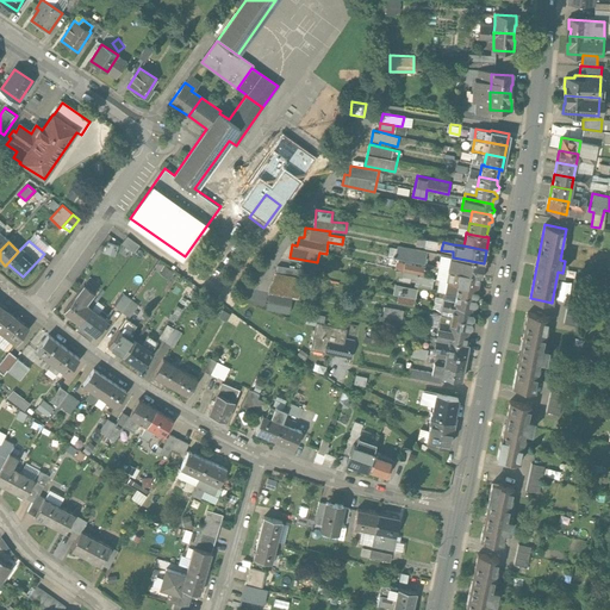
[(453,257),(450,256),(448,269),(449,269),(479,275),(481,275),(484,263),(453,257)]
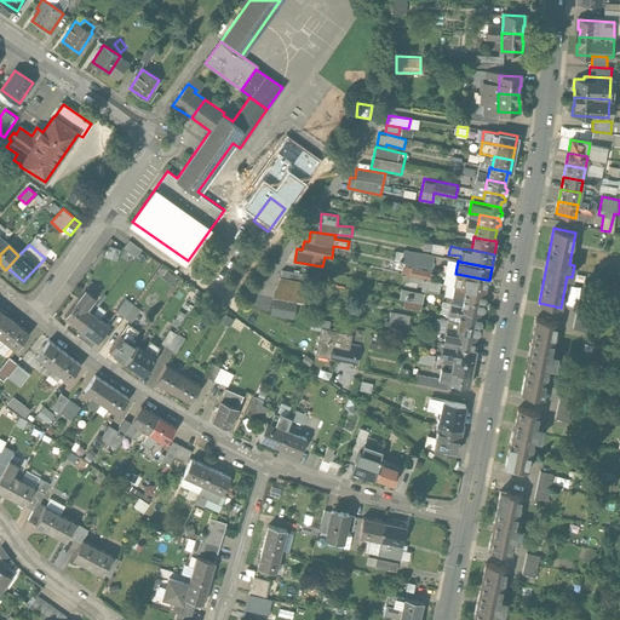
[(487,280),(457,274),(455,286),(484,291),(487,280)]
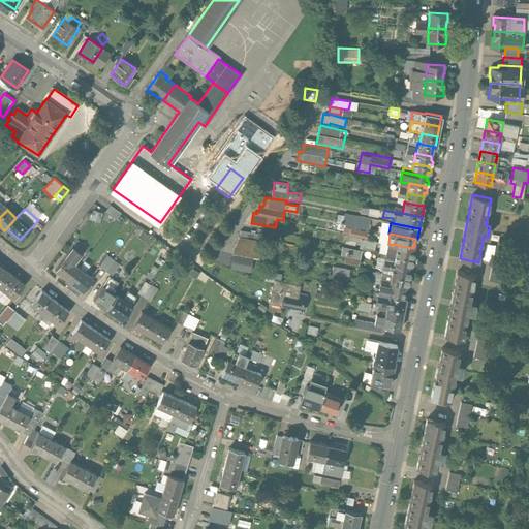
[(413,248),(389,244),(387,248),(396,250),(395,255),(411,258),(411,257),(414,256),(414,253),(412,252),(413,248)]
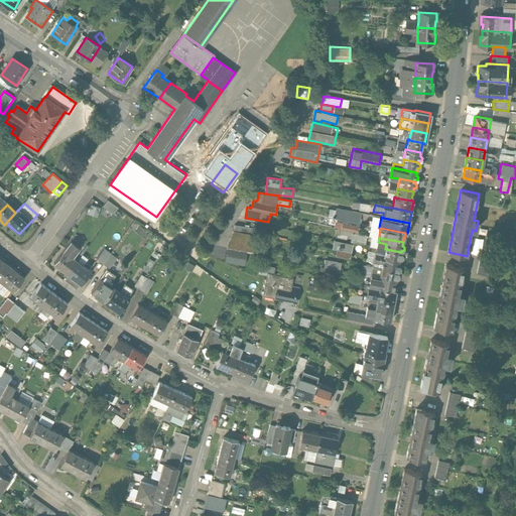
[(332,253),(352,255),(353,243),(334,240),(332,253)]
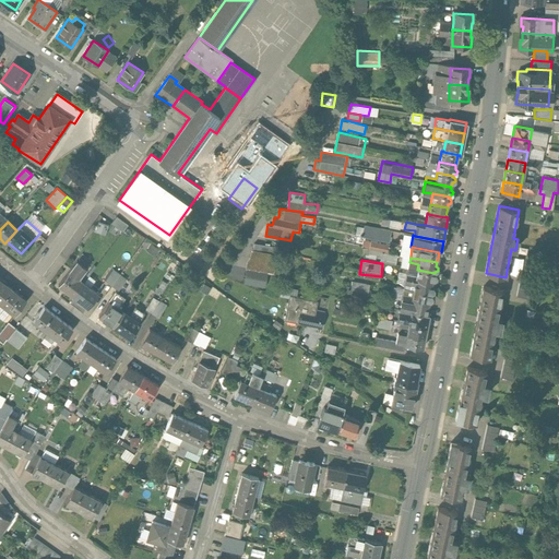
[(113,270),(105,281),(113,286),(120,275),(113,270)]
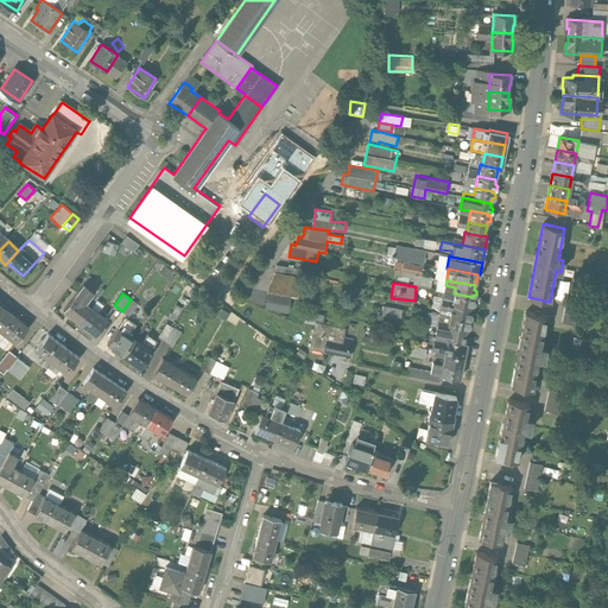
[(268,293),(265,308),(286,311),(290,298),(268,293)]
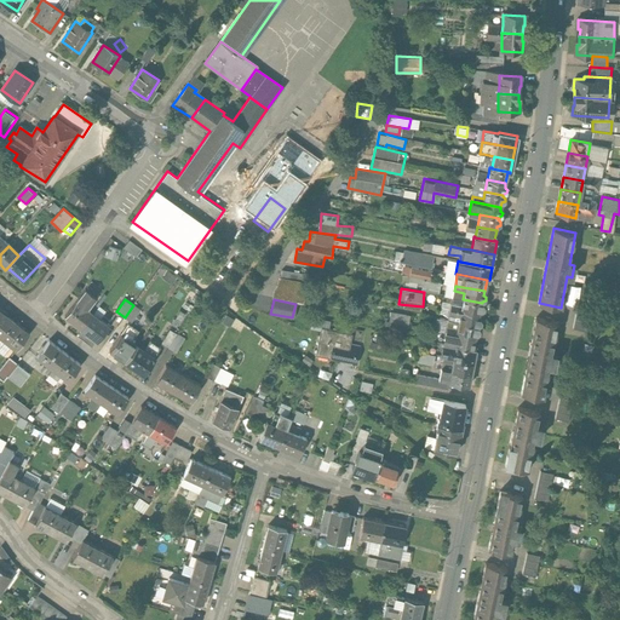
[(482,303),(463,299),(461,305),(460,311),(480,315),(481,310),(483,309),(484,306),(482,304),(482,303)]
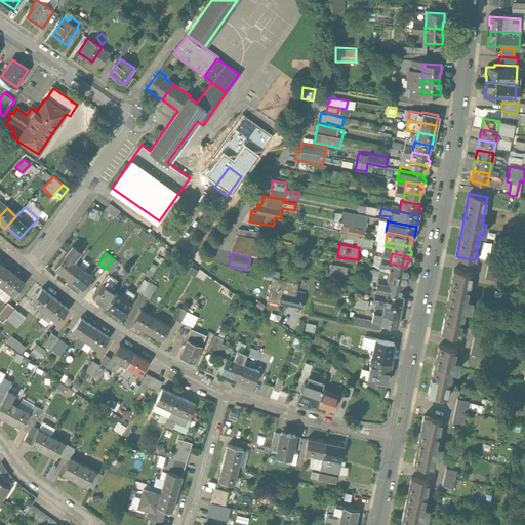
[(78,266),(65,255),(55,269),(69,279),(78,266)]
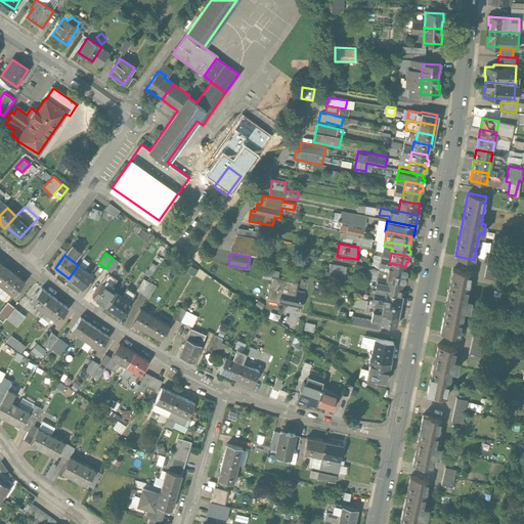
[(498,262),(487,260),(484,277),(495,279),(498,262)]
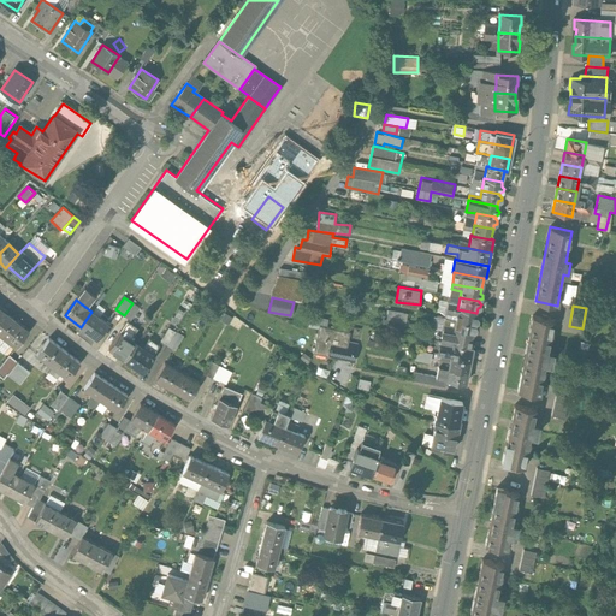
[(477,313),(457,309),(456,314),(455,320),(474,324),(475,323),(478,321),(478,319),(477,317),(477,313)]
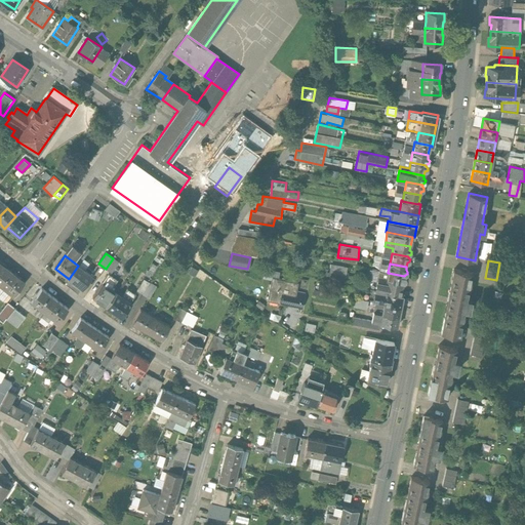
[(2,265),(0,267),(0,284),(1,285),(11,272),(2,265)]
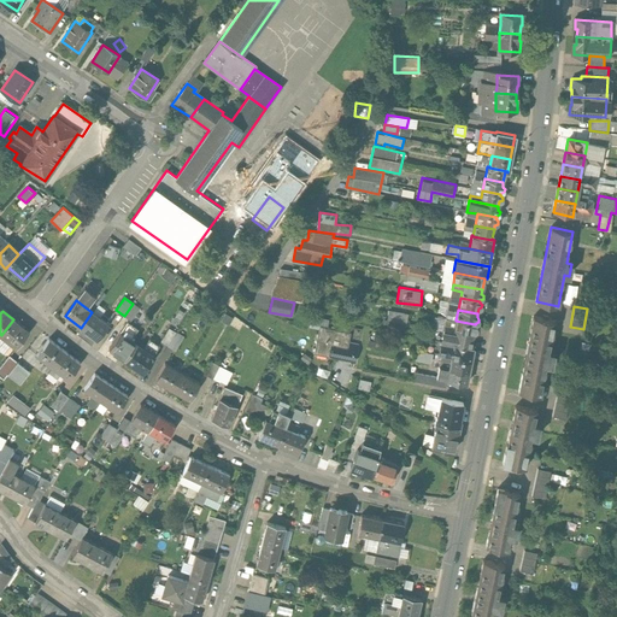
[(109,325),(92,312),(81,328),(97,340),(109,325)]
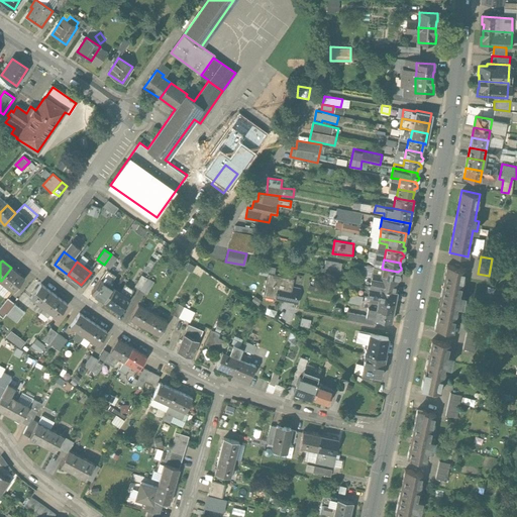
[(466,269),(446,265),(434,327),(452,331),(457,305),(461,305),(463,296),(459,295),(466,269)]
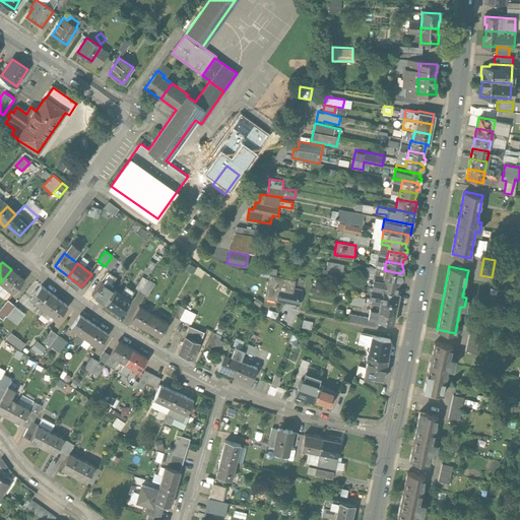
[(24,280),(11,269),(1,282),(13,294),(24,280)]
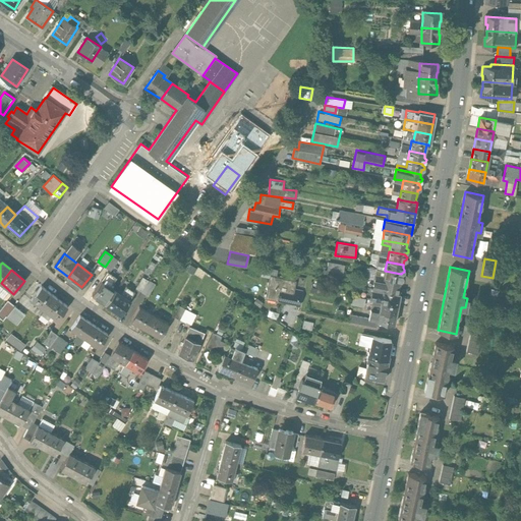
[(401,274),(385,271),(384,276),(384,281),(400,284),(400,281),(403,280),(403,277),(401,275),(401,274)]
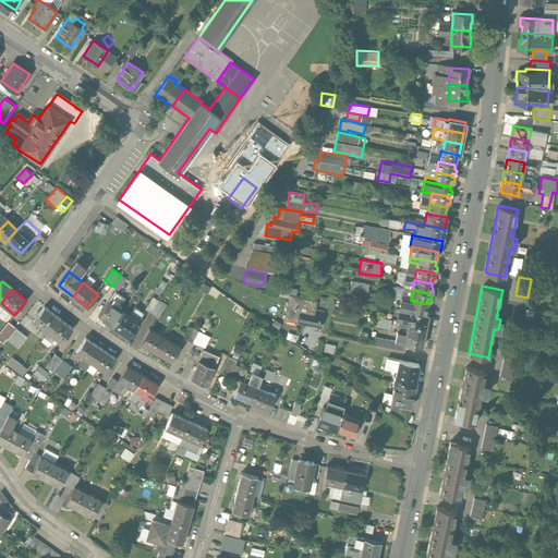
[(153,296),(145,308),(152,313),(159,301),(153,296)]
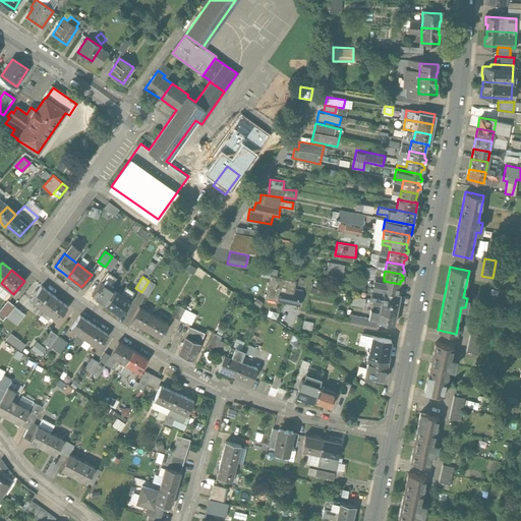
[(384,281),(374,279),(372,289),(398,294),(400,284),(384,281)]
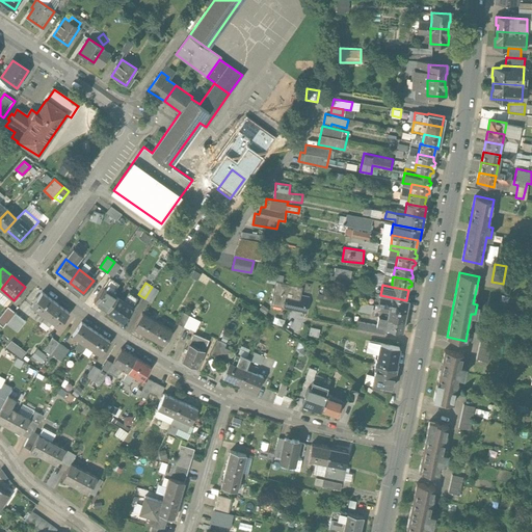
[(158,291),(152,287),(144,298),(151,302),(158,291)]
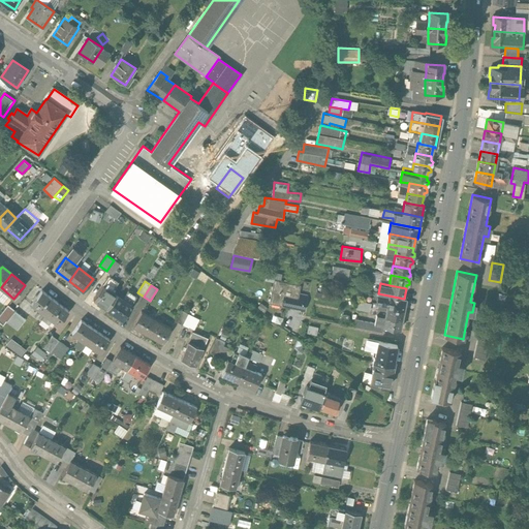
[(103,286),(94,300),(107,309),(117,296),(103,286)]
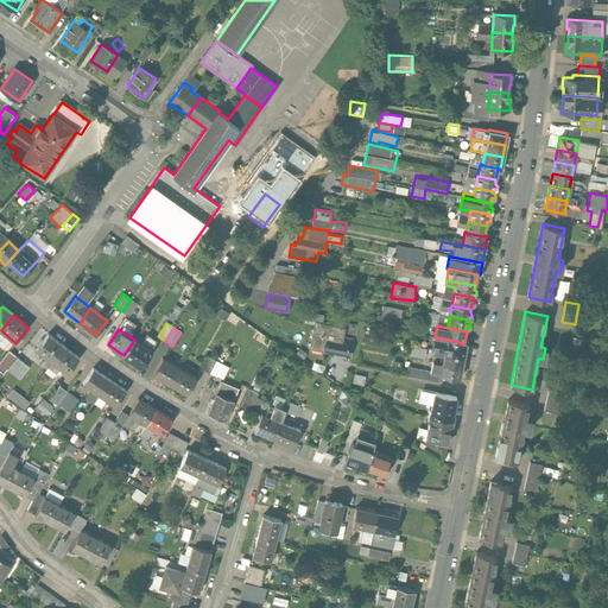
[(64,347),(49,335),(36,350),(51,362),(64,347)]
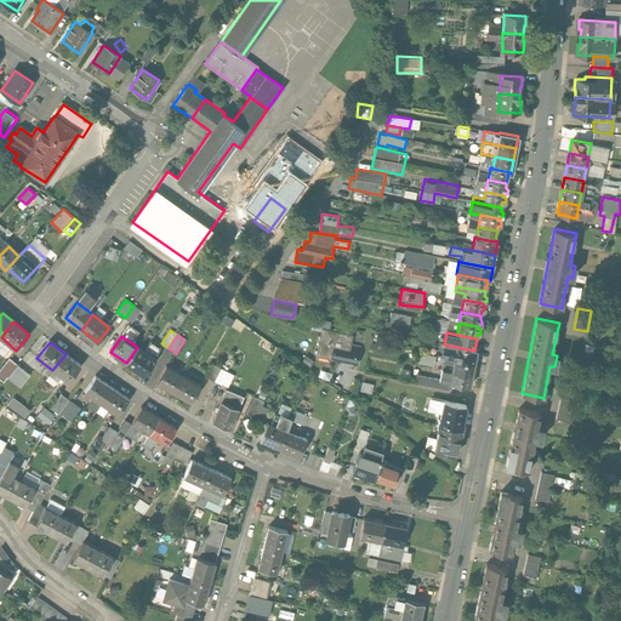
[(144,352),(137,347),(126,363),(143,375),(154,359),(153,358),(160,348),(151,342),(144,352)]
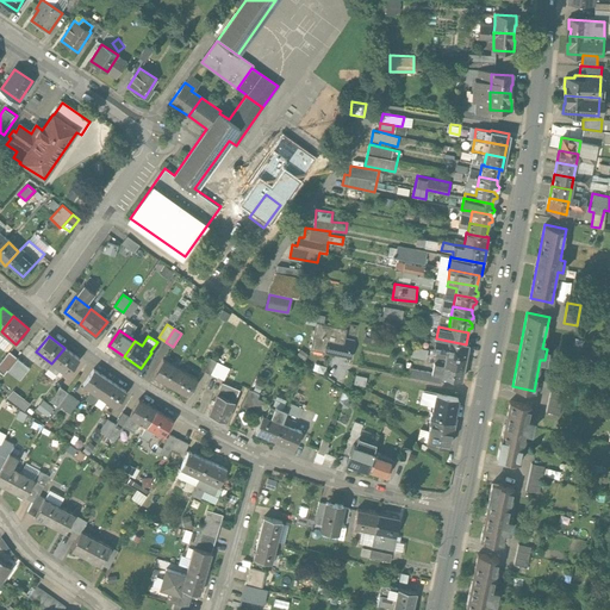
[(335,341),(327,340),(324,353),(325,353),(325,352),(350,356),(350,359),(354,341),(336,337),(335,341)]
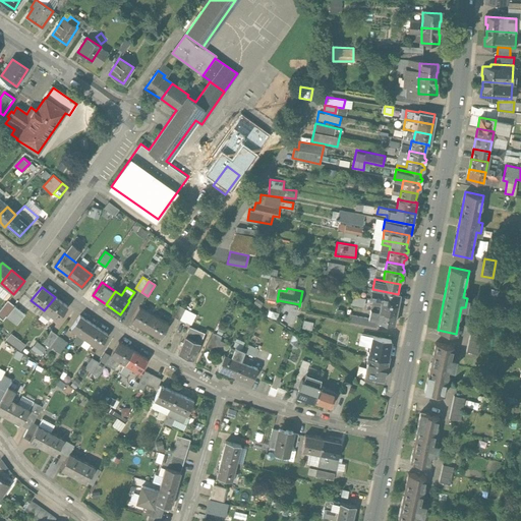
[(398,294),(372,289),(370,299),(372,299),(382,301),(398,304),(400,294),(398,294)]
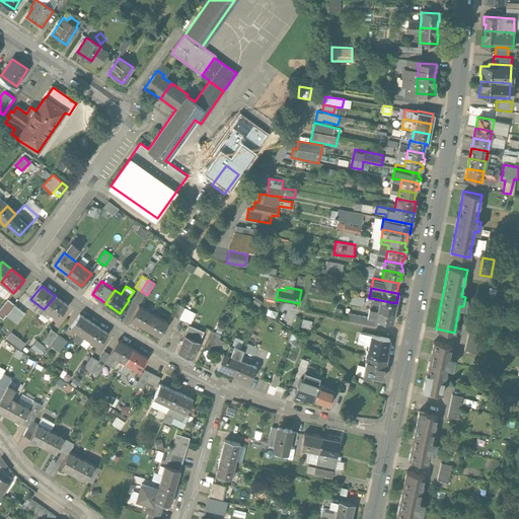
[(55,296),(44,309),(57,319),(68,306),(55,296)]
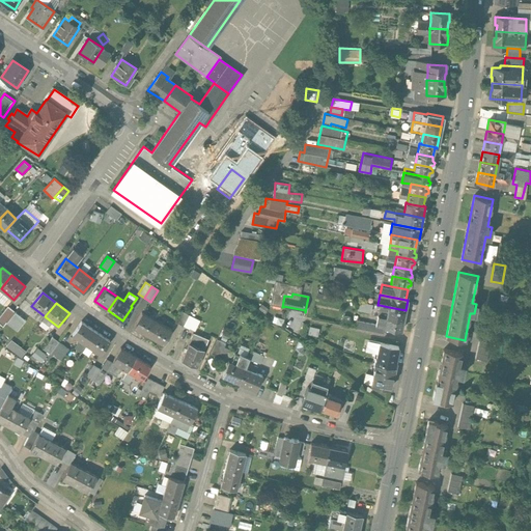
[(406,310),(389,307),(388,311),(387,316),(403,320),(406,310)]
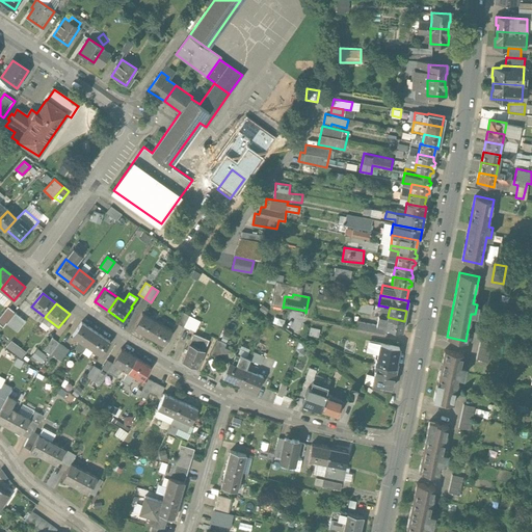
[(6,322),(17,330),(25,319),(16,312),(6,322)]
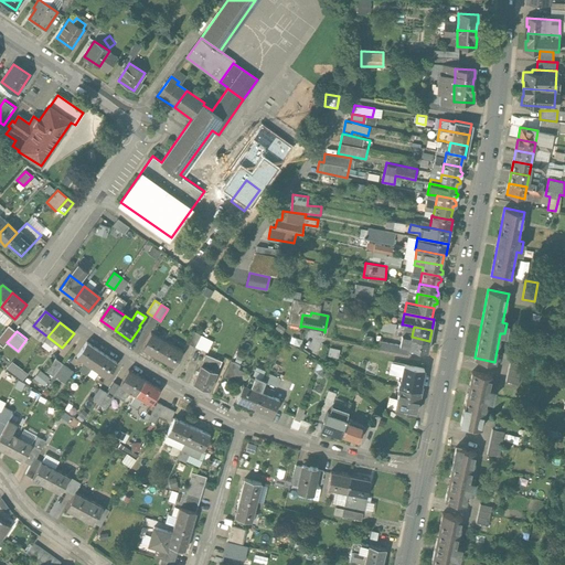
[(201,336),(193,331),(187,343),(194,347),(201,336)]
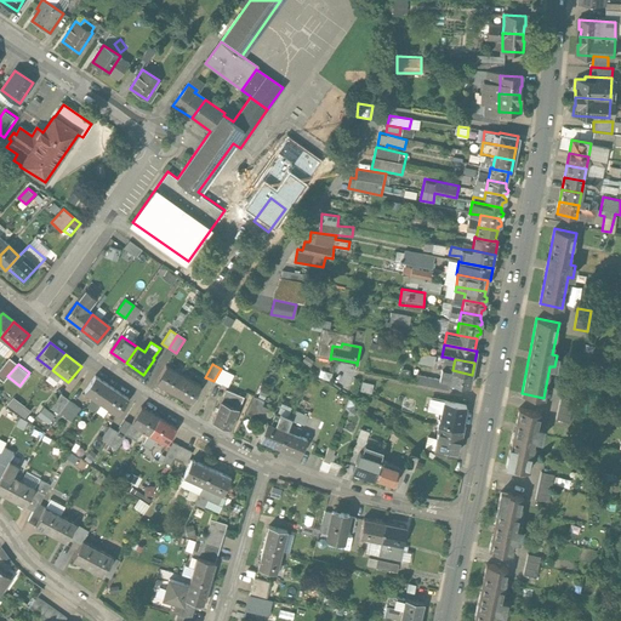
[(166,366),(157,382),(174,393),(183,376),(166,366)]
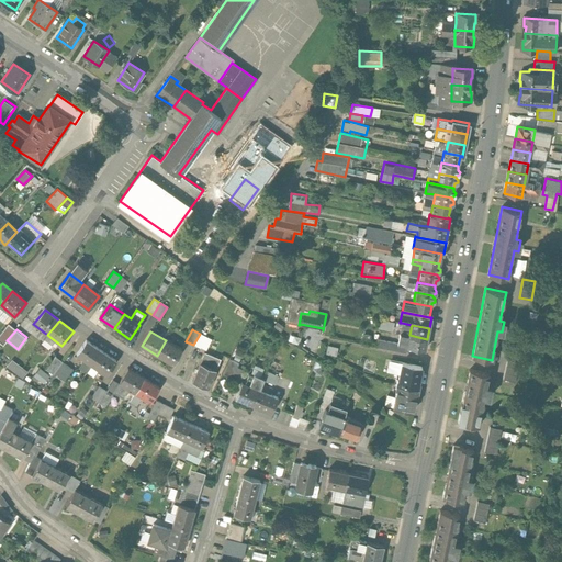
[(427,339),(409,335),(408,340),(407,346),(424,349),(427,339)]
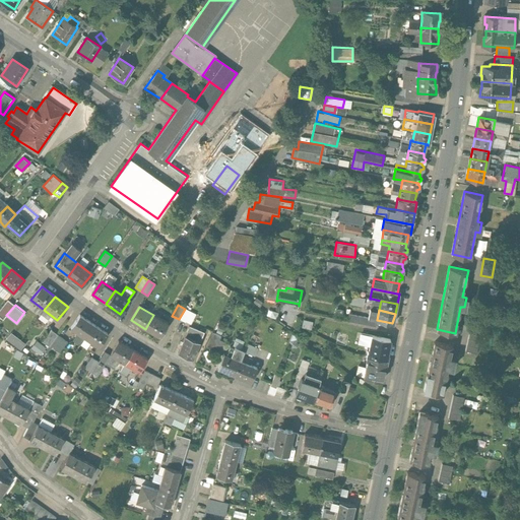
[(79,315),(70,328),(84,338),(93,325),(79,315)]
